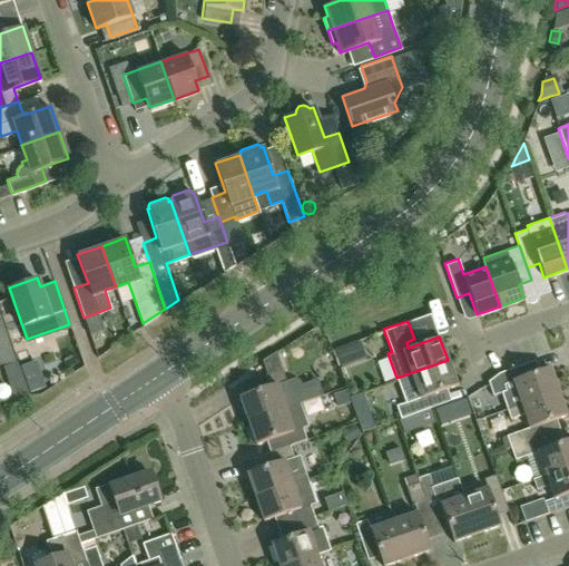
[(0,362),(11,359),(1,330),(0,328),(0,362)]
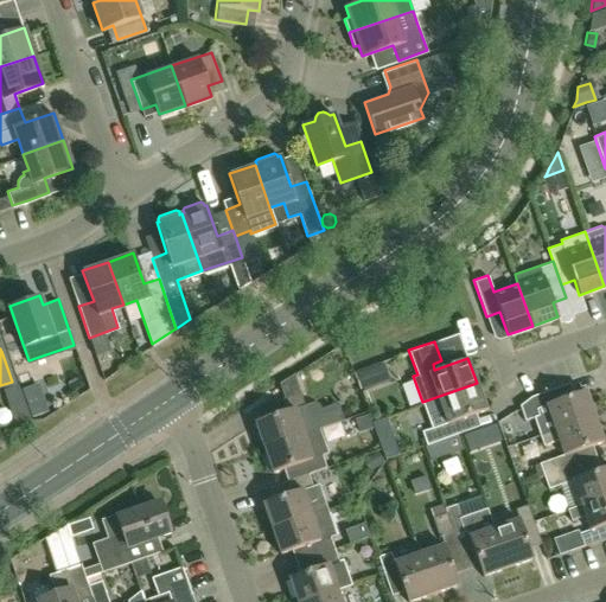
[(377,382),(370,364),(353,371),(359,388),(377,382)]
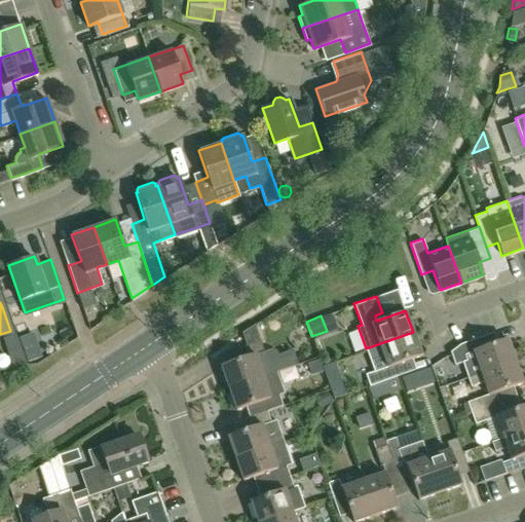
[(271,347),(263,350),(254,323),(241,331),(249,355),(220,365),(228,386),(275,370),(294,364),(290,353),(279,358),(277,349),(271,347)]
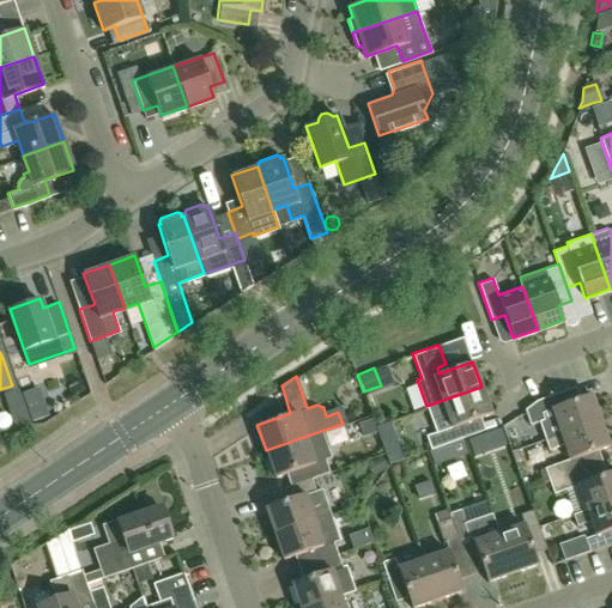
[(458,424),(491,412),(482,387),(426,406),(436,430),(425,433),(431,448),(446,442),(461,436),(458,424)]
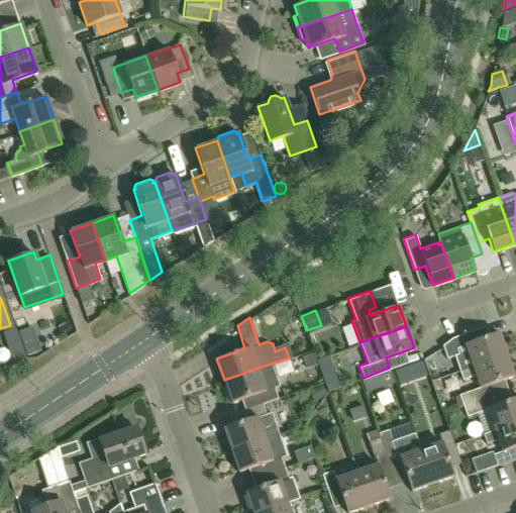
[(24,353),(14,329),(6,332),(16,357),(24,353)]
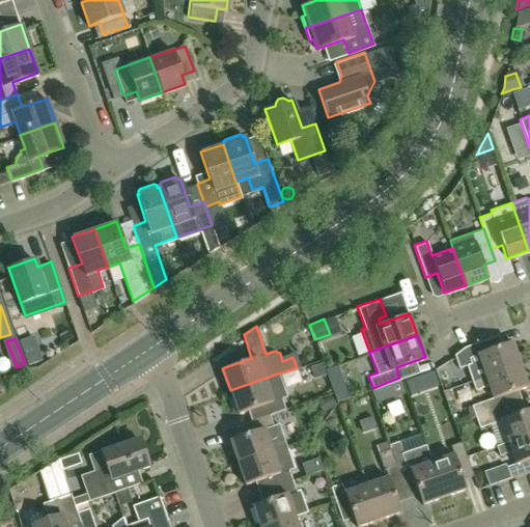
[(482,351),(478,340),(465,345),(453,353),(458,366),(471,362),(469,356),(477,353),(484,375),(519,363),(511,340),(482,351)]
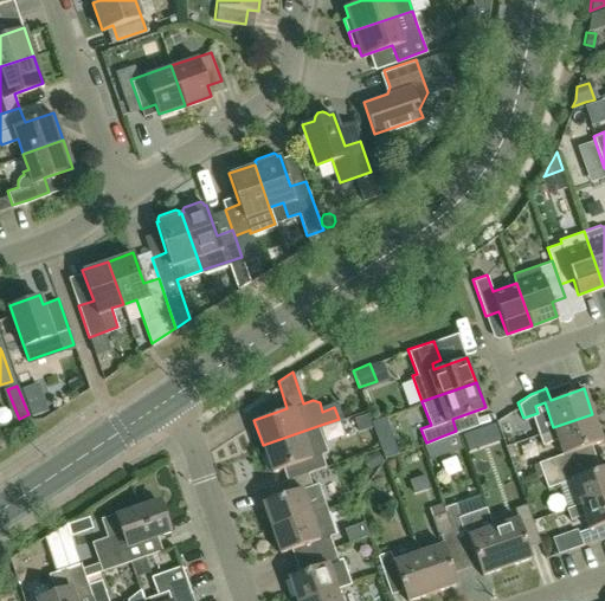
[(46,408),(43,396),(26,402),(31,413),(46,408)]
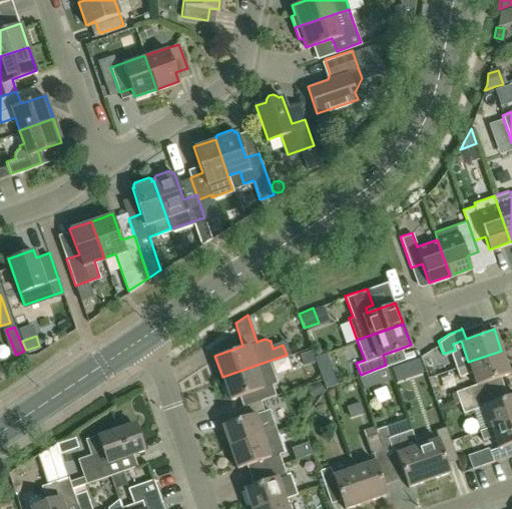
[(314,359),(314,357),(311,348),(300,352),(304,362),(314,359)]
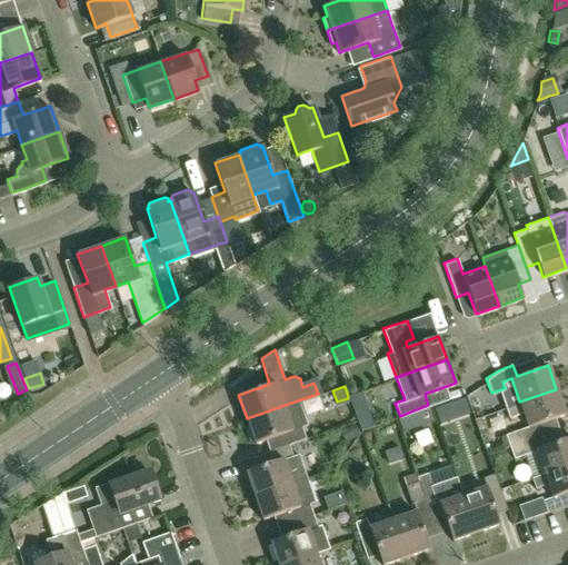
[(565,413),(556,389),(519,402),(506,407),(509,416),(522,410),(528,425),(518,428),(506,433),(509,445),(537,435),(534,424),(565,413)]
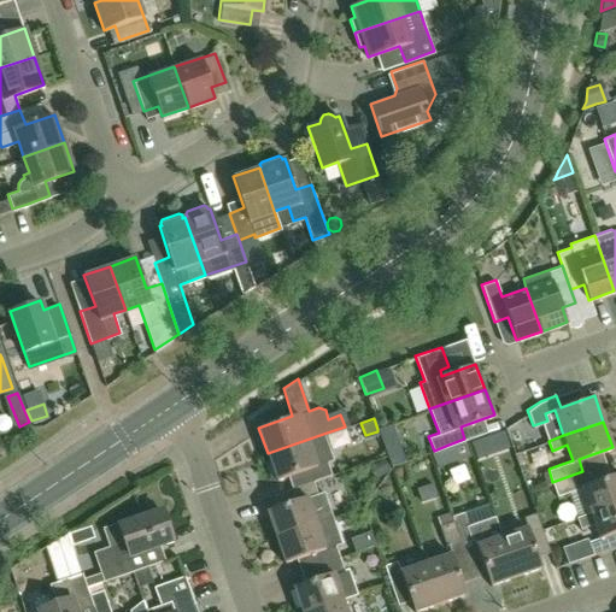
[(332,459),(323,434),(268,453),(276,478),(310,466),(314,480),(330,474),(327,460),(332,459)]
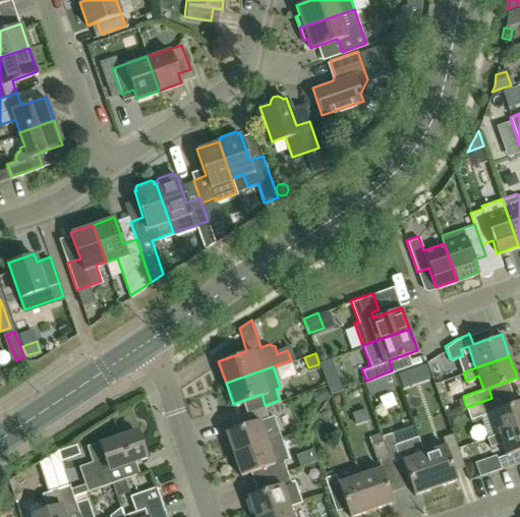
[(366,381),(364,381),(368,393),(397,383),(392,370),(379,376),(366,381)]
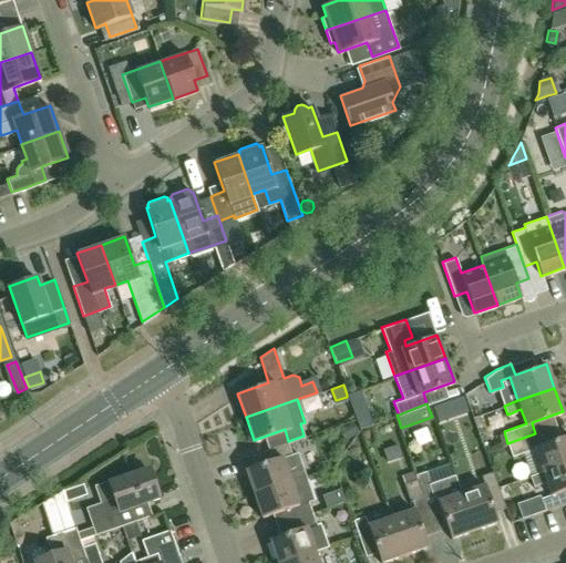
[(372,422),(368,410),(354,416),(359,428),(372,422)]
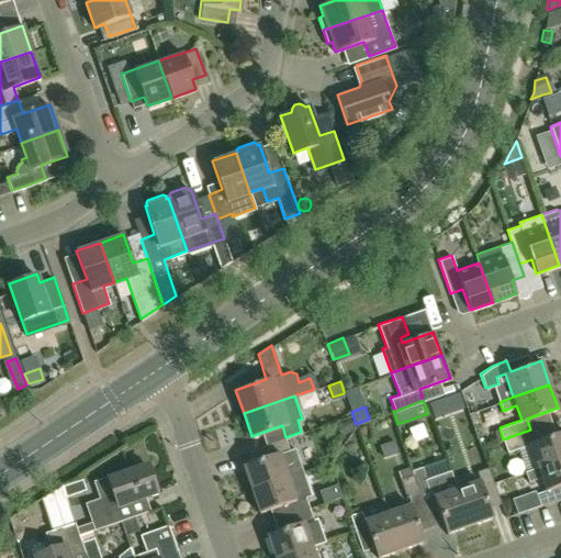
[(343,433),(354,425),(347,416),(336,424),(343,433)]
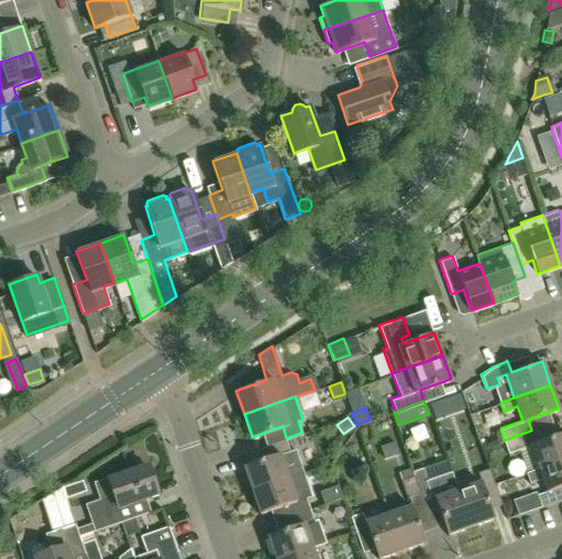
[(538,467),(561,458),(561,431),(536,441),(531,430),(504,440),(508,452),(530,444),(538,467)]
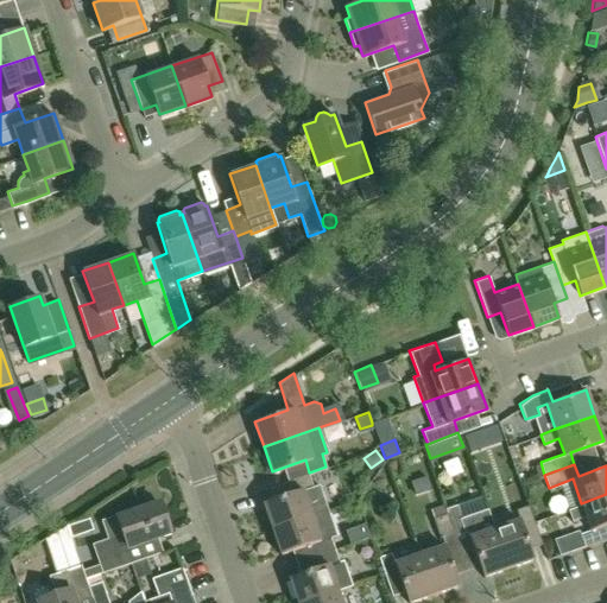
[(318,483),(313,486),(308,473),(291,478),(296,490),(263,502),(271,527),(327,508),(318,483)]
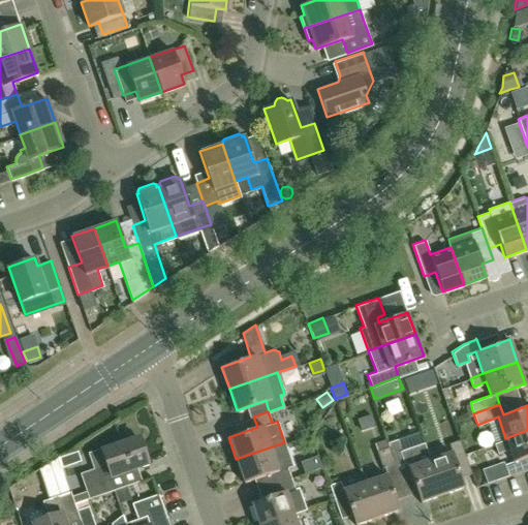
[(527,455),(527,430),(505,438),(494,442),(497,452),(508,448),(513,460),(504,463),(508,474),(522,469),(519,459),(527,455)]
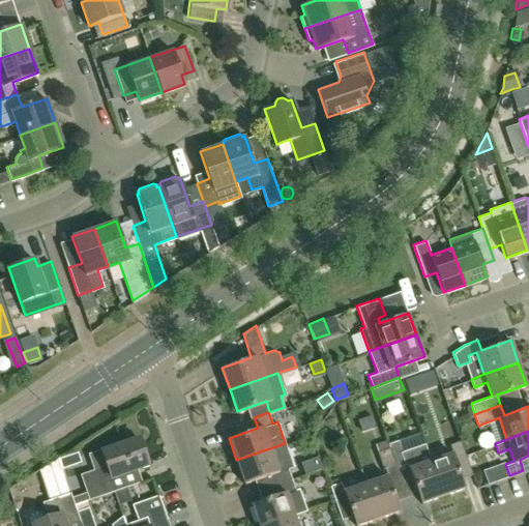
[(111,476),(148,464),(139,437),(104,449),(104,447),(87,453),(93,468),(80,473),(88,498),(114,490),(115,489),(111,476)]
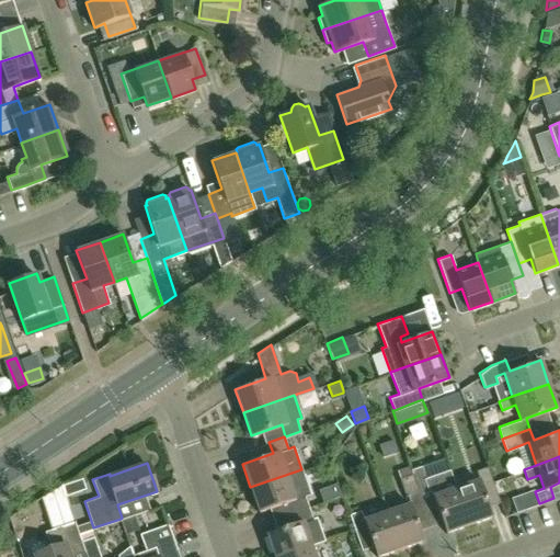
[(409,465),(397,469),(400,477),(412,474),(409,465)]
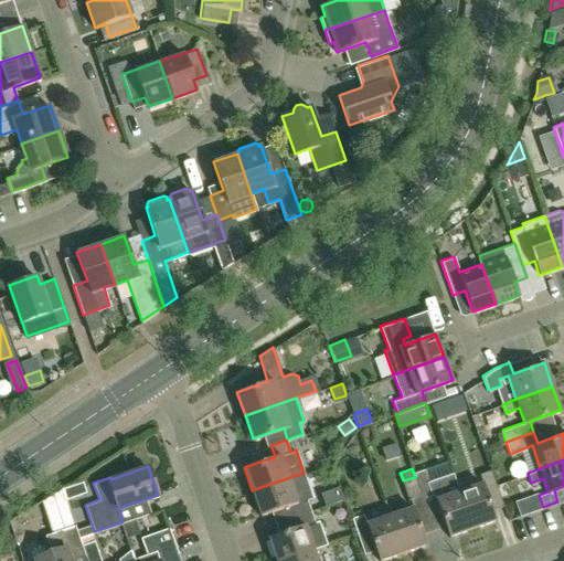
[(472,527),(459,490),(453,473),(429,480),(425,468),(414,472),(415,477),(426,508),(438,504),(448,535),(472,527)]
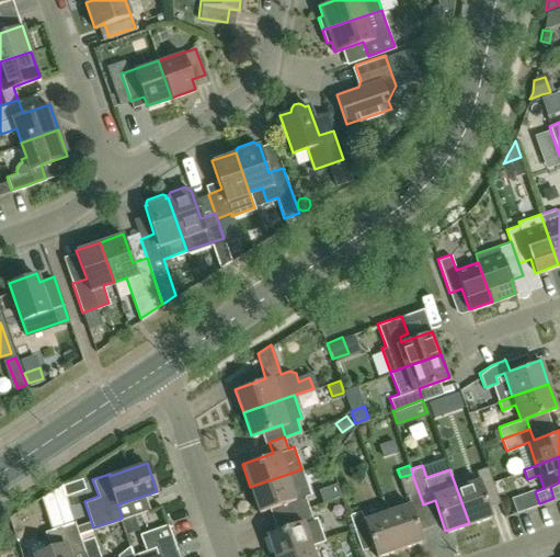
[(492,514),(481,485),(492,480),(487,465),(475,469),(478,479),(456,487),(469,523),(492,514)]
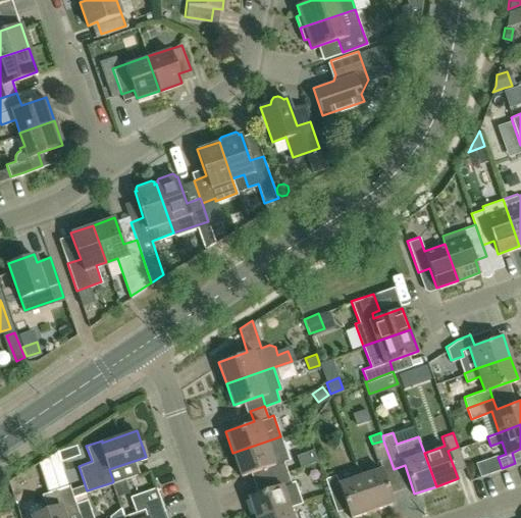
[(282,460),(288,458),(280,436),(232,453),(241,475),(269,465),(273,475),(287,470),(287,469),(282,460)]
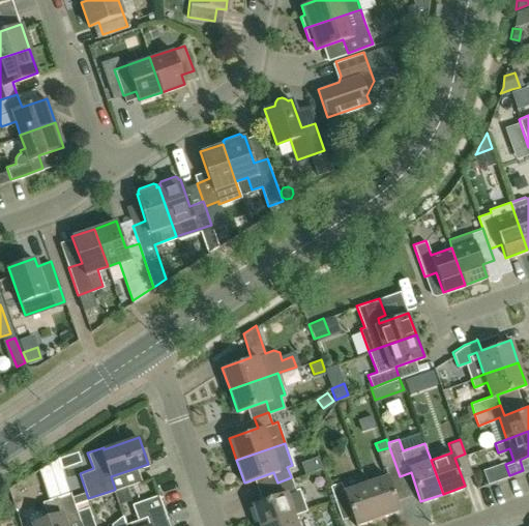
[(400,508),(389,479),(400,476),(389,447),(378,450),(383,466),(386,475),(365,483),(378,517),(400,508)]
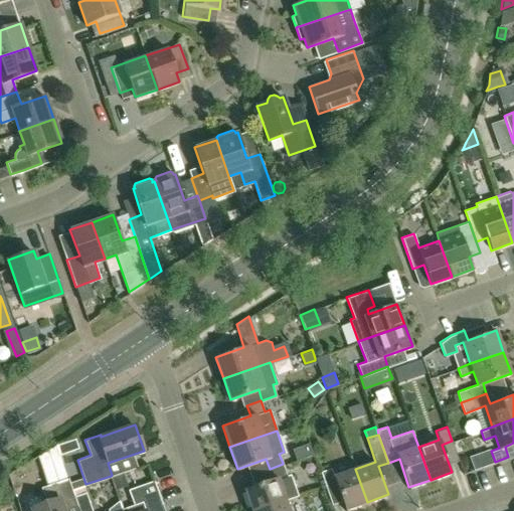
[(298,447),(284,452),(279,454),(283,463),(301,457),(298,447)]
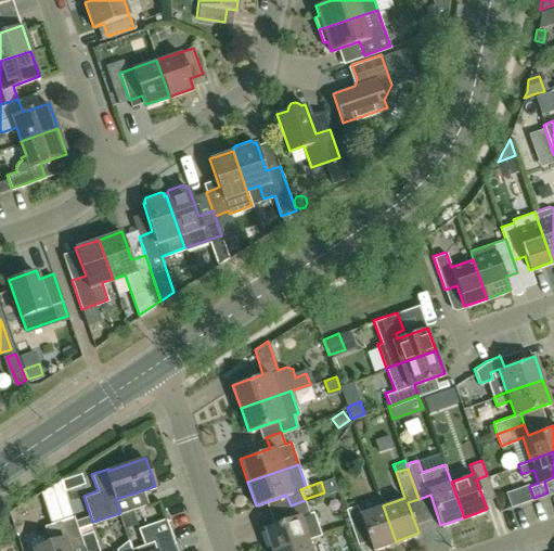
[(313,511),(309,512),(305,500),(291,505),(294,517),(263,527),(271,550),(307,538),(321,533),(313,511)]
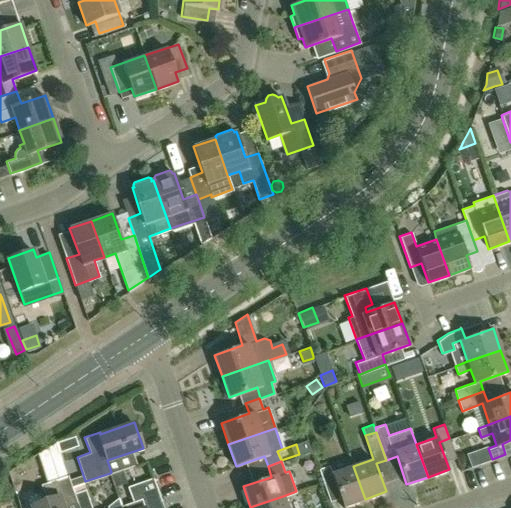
[(365,499),(353,466),(332,473),(329,464),(318,468),(323,482),(333,478),(343,506),(365,499)]
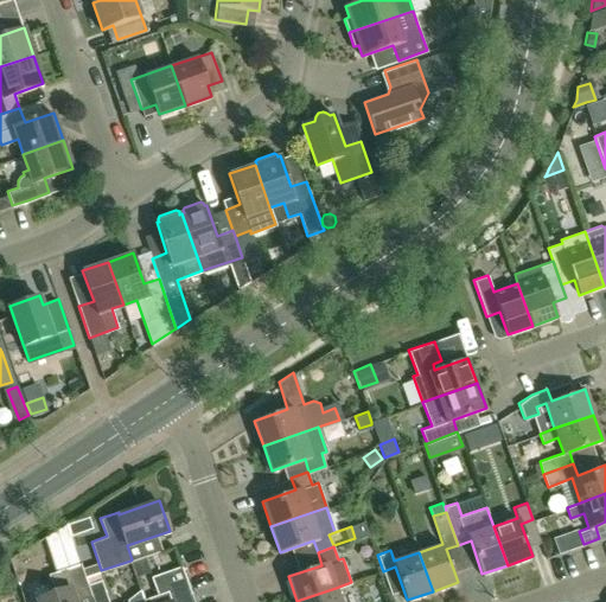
[(150,569),(145,555),(132,559),(131,561),(135,574),(150,569)]
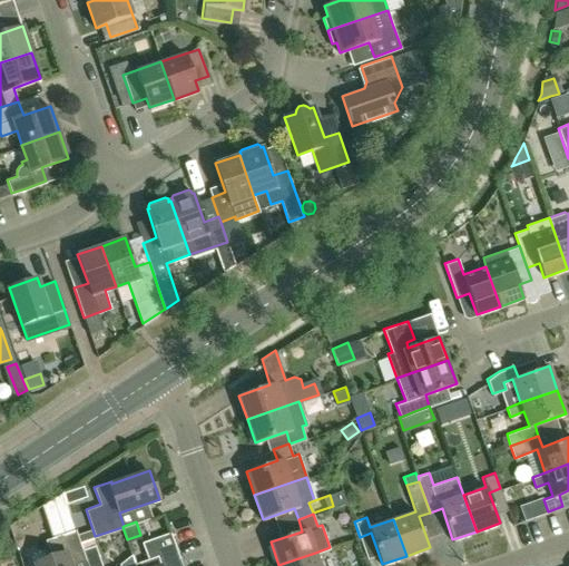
[(70,565),(69,562),(85,556),(82,549),(75,528),(45,539),(51,557),(35,563),(36,565),(70,565)]
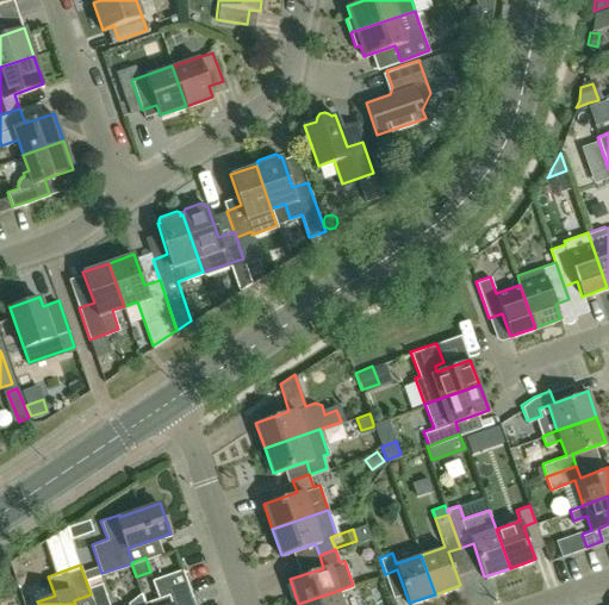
[(172,604),(192,597),(182,568),(168,573),(172,582),(155,588),(160,604),(172,604)]
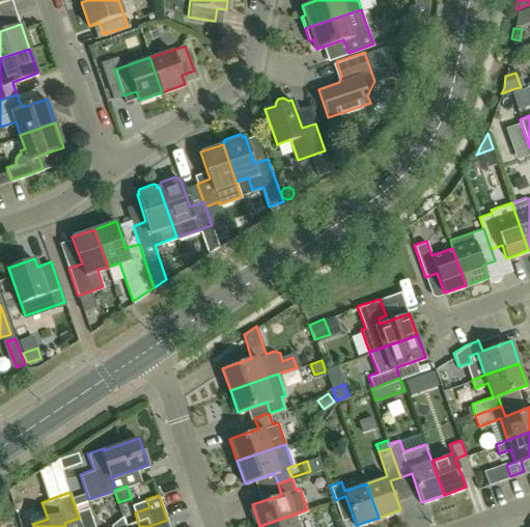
[(77,511),(79,518),(82,526),(94,526),(88,507),(77,511)]
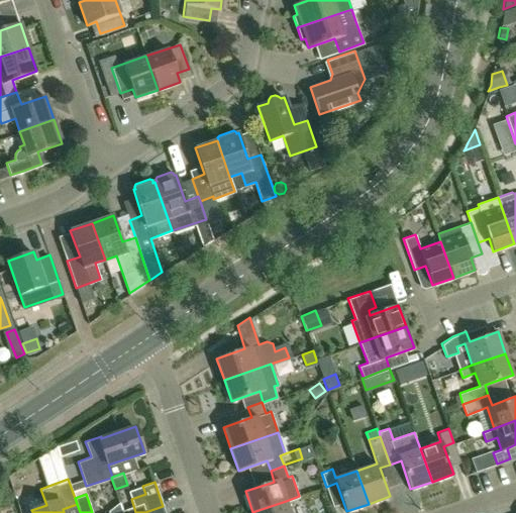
[(290,512),(286,501),(252,512),(290,512)]
